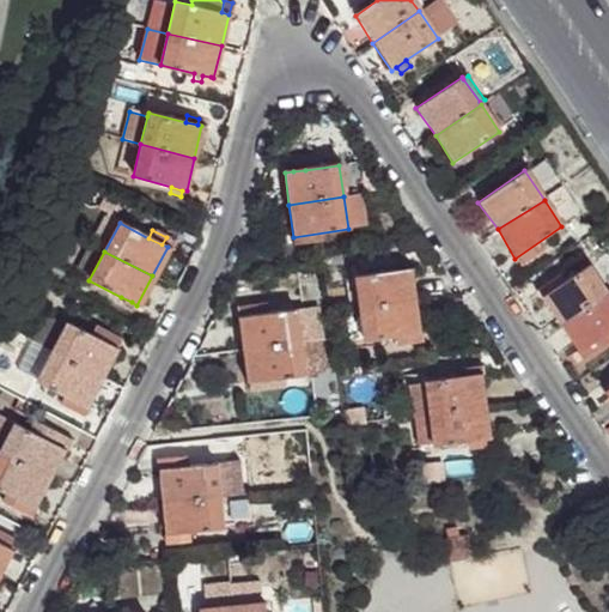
[(559,325),(606,294),(586,266),(541,297),(559,325)]
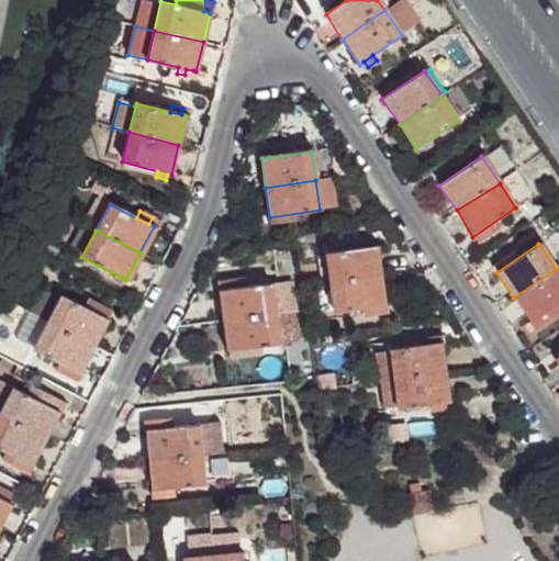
[(326,254),(331,284),(379,278),(376,247),(326,254)]
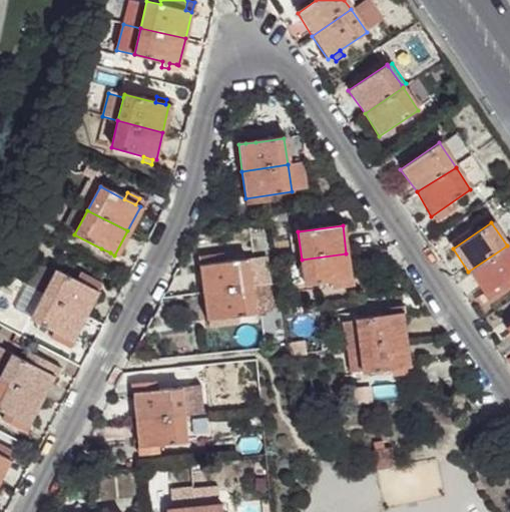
[(509,277),(509,250),(507,245),(468,272),(484,295),(509,277)]
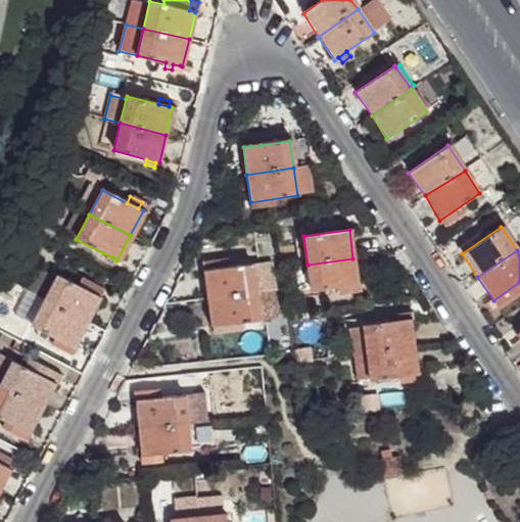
[(103,253),(100,258),(110,263),(112,257),(103,253)]
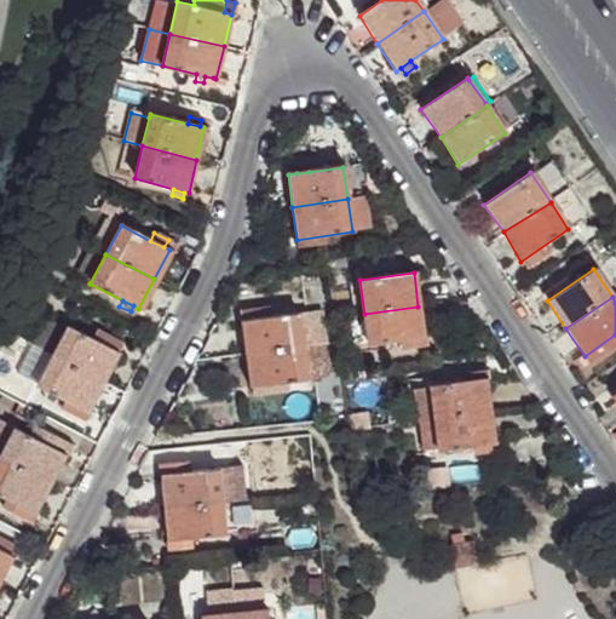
[(418,307),(364,314),(368,345),(422,339),(418,307)]
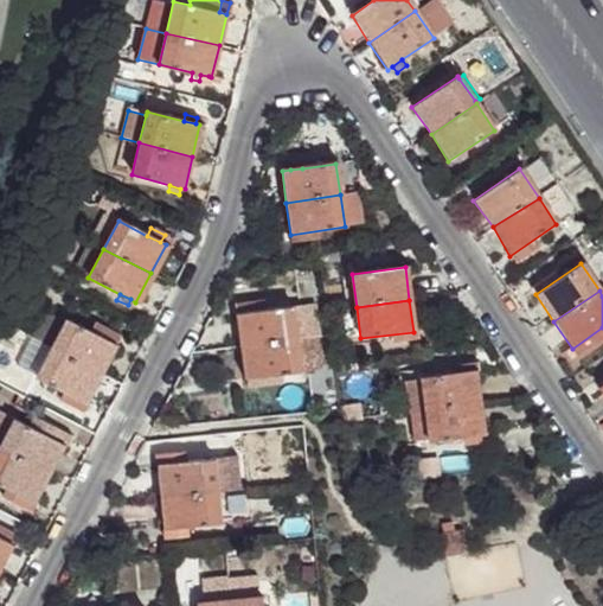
[(238,314),(242,346),(297,339),(293,308),(238,314)]
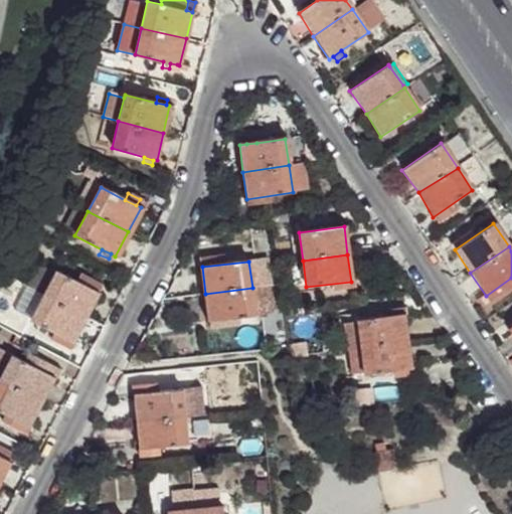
[(56,272),(43,296),(82,317),(96,293),(90,289),(95,281),(78,273),(73,281),(56,272)]
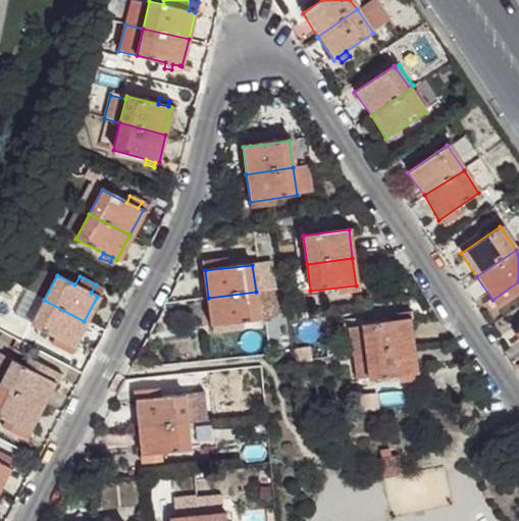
[(96,284),(91,293),(97,297),(102,288),(96,284)]
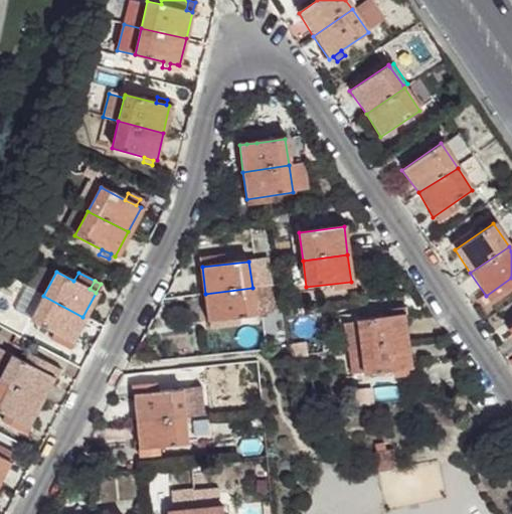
[(252,288),(205,294),(209,322),(254,317),(252,288)]
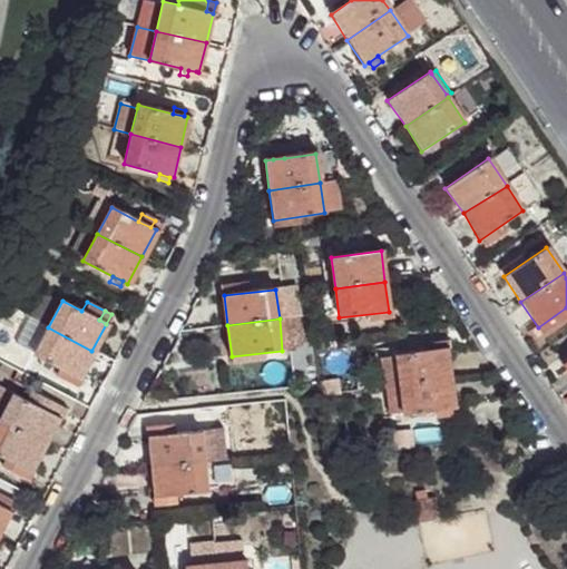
[(48,327),(33,354),(55,365),(50,374),(67,382),(71,374),(78,378),(91,351),(48,327)]
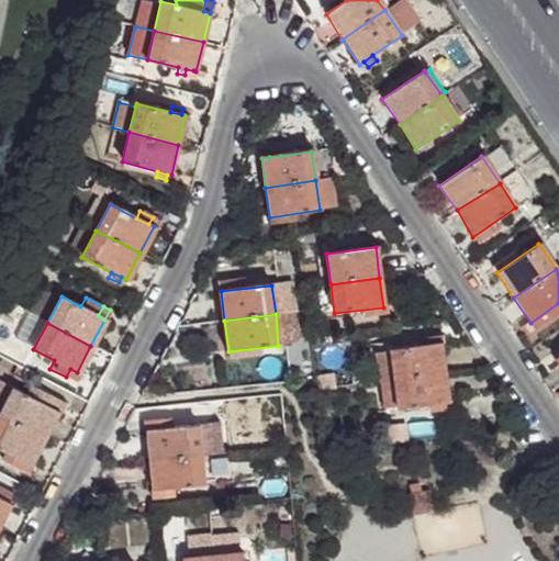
[(389,350),(393,380),(443,372),(438,343),(389,350)]
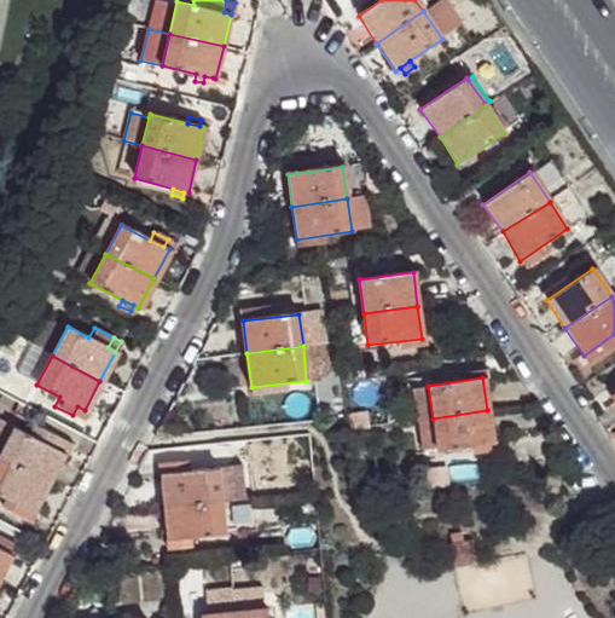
[(77,406),(73,415),(80,420),(85,410),(77,406)]
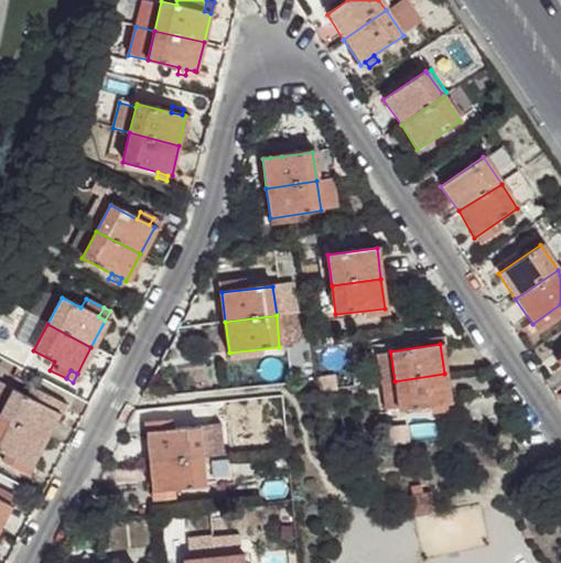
[(444,374),(395,381),(399,409),(400,412),(449,404),(444,374)]
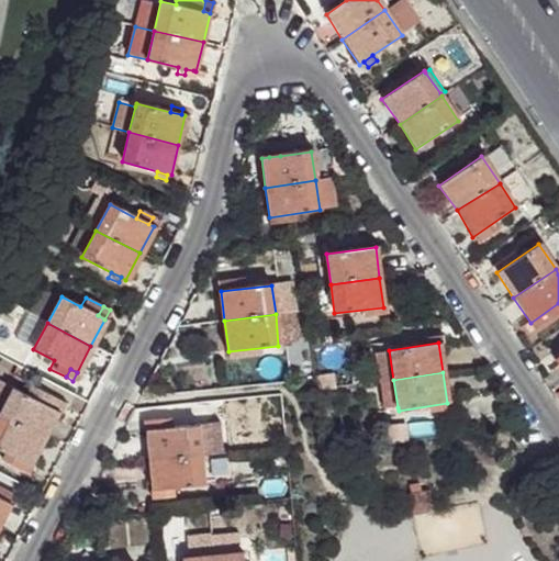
[(398,407),(393,380),(380,381),(383,408),(398,407)]
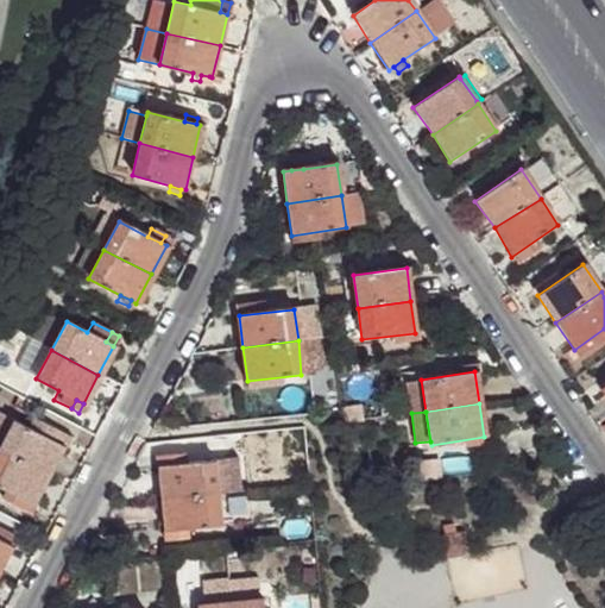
[(0,450),(45,475),(61,445),(54,442),(58,431),(30,415),(24,426),(13,420),(0,413),(0,450)]
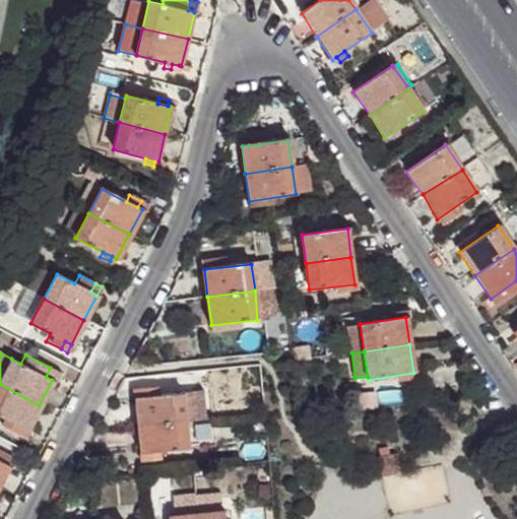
[(50,368),(46,377),(52,380),(57,372),(50,368)]
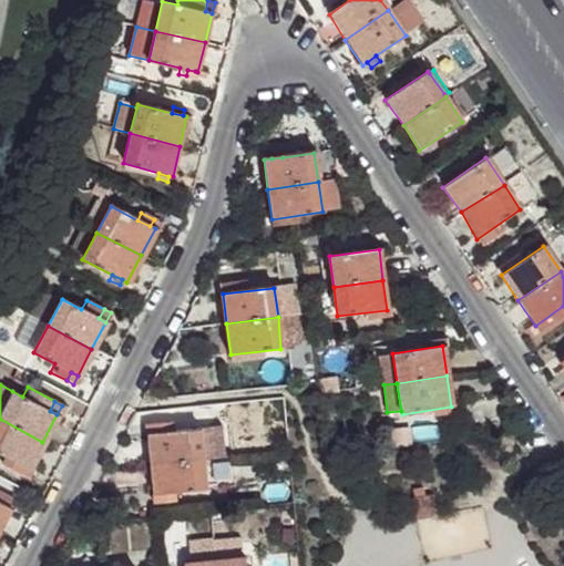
[(0,453),(1,454),(0,455),(0,462),(18,471),(21,464),(29,467),(42,442),(0,419),(0,453)]
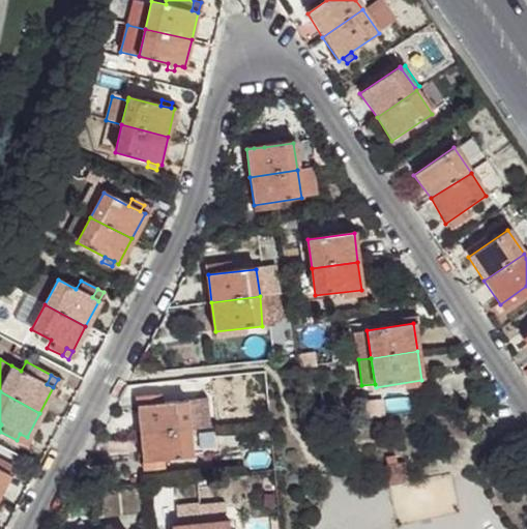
[(147,404),(139,405),(144,462),(151,461),(152,469),(166,468),(166,460),(191,457),(188,429),(220,427),(216,398),(185,401),(168,402),(167,391),(145,393),(147,404)]
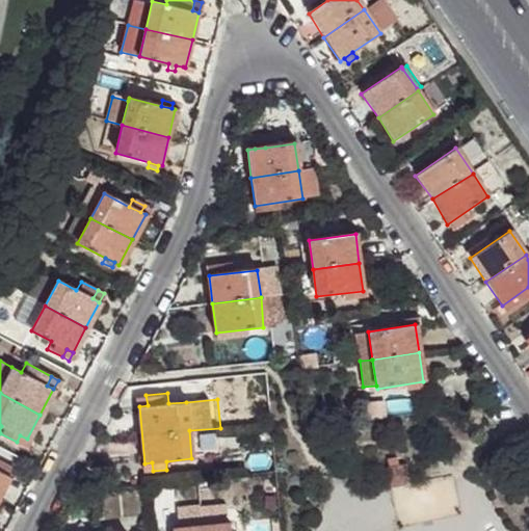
[(138,396),(139,406),(148,405),(146,395),(138,396)]
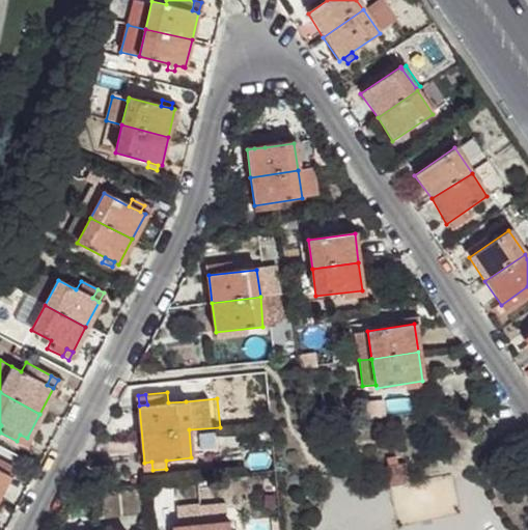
[(20,435),(17,441),(24,444),(27,438),(20,435)]
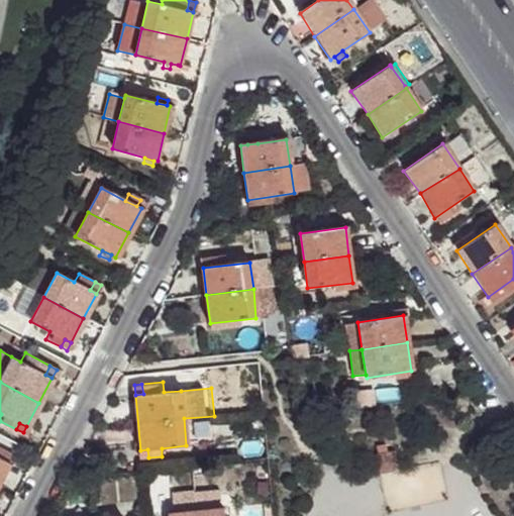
[(6,450),(1,459),(7,462),(11,454),(6,450)]
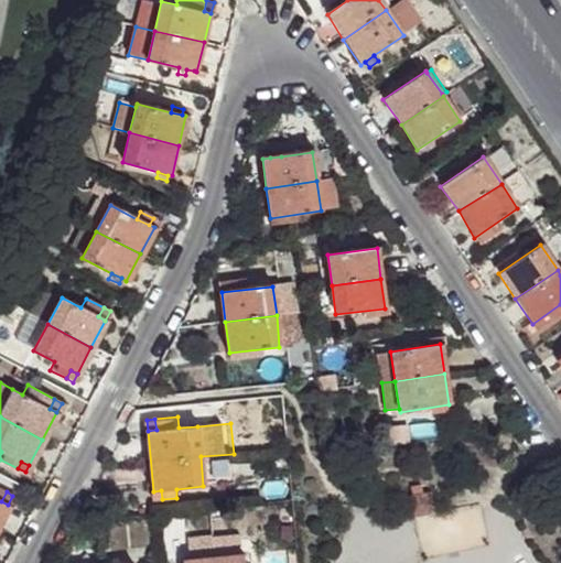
[(429,495),(409,498),(413,520),(433,518),(429,495)]
